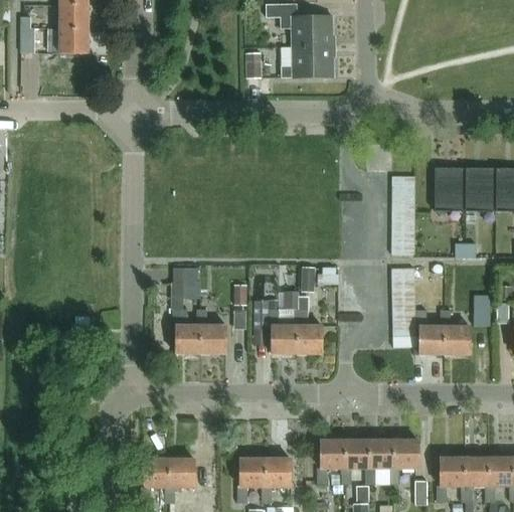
[(59,3),(59,28),(88,28),(88,3),(59,3)]
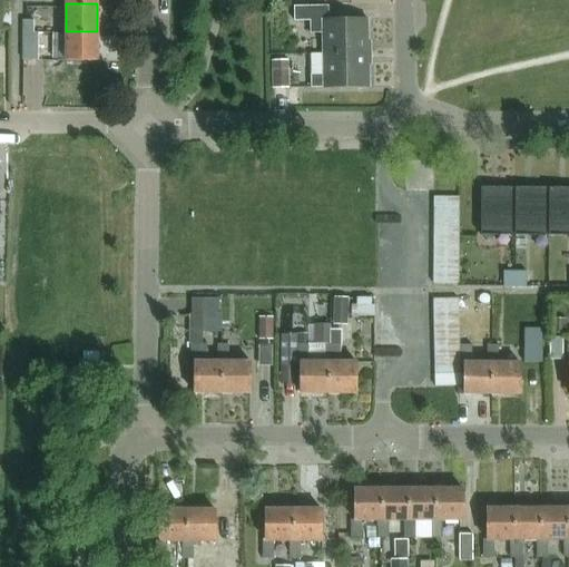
[(327,3),(294,3),(294,18),(310,18),(310,30),(322,30),(322,51),(368,50),(368,17),(329,17),(327,3)]
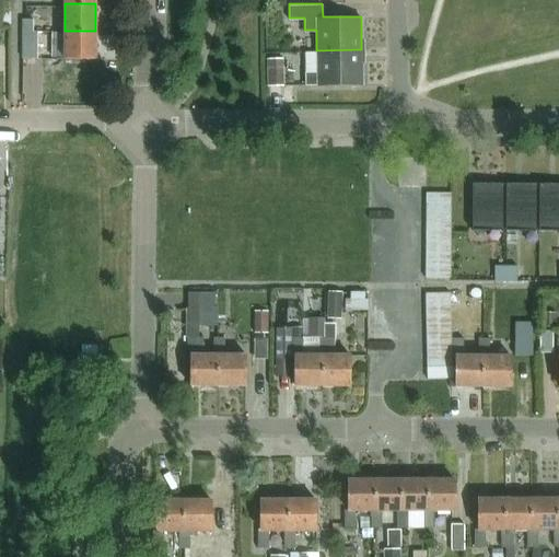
[(32,31),(32,18),(22,18),(22,31),(32,31)]
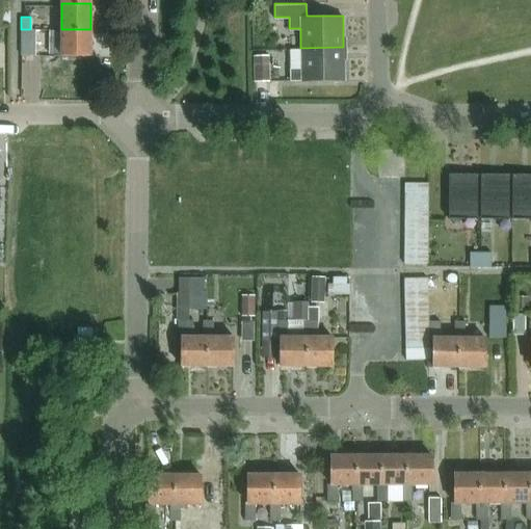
[(21,29),(21,54),(34,54),(34,29),(30,29),(21,29)]
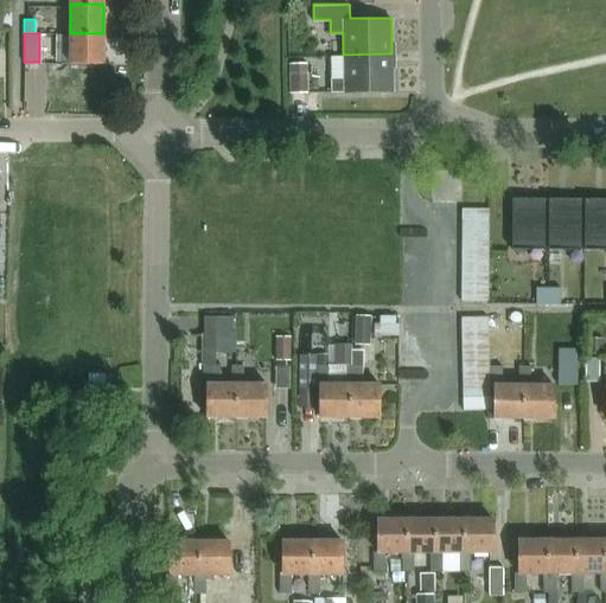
[(70,33),(69,62),(102,62),(103,33),(70,33)]
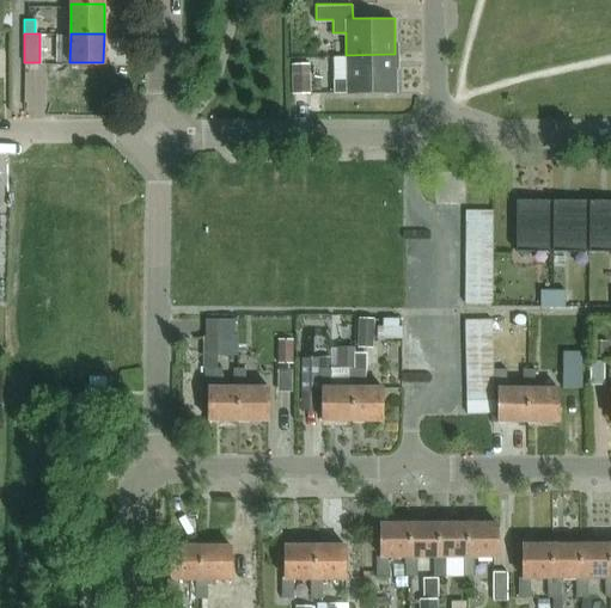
[(347,77),(334,77),(334,91),(396,90),(395,54),(346,55),(347,77)]
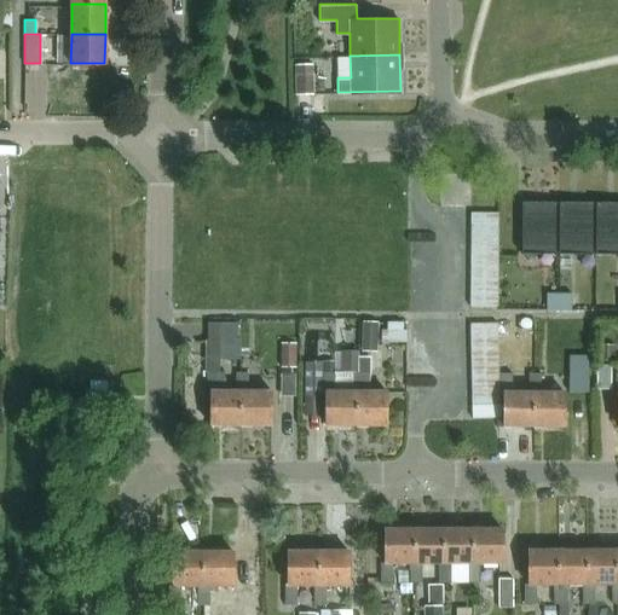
[(315,93),(313,62),(294,63),(295,93),(315,93)]
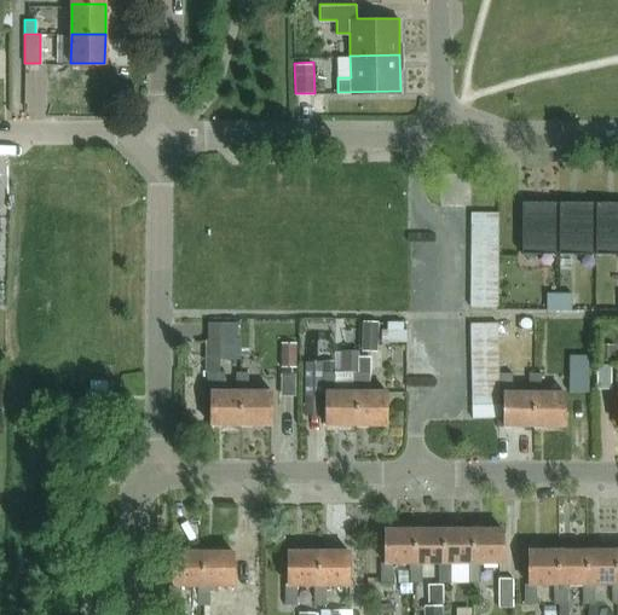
[(560,245),(560,197),(524,197),(524,245),(560,245)]
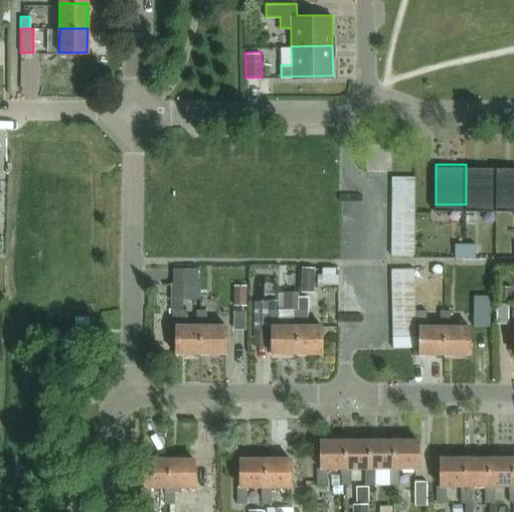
[(497,204),(497,164),(466,164),(466,204),(497,204)]
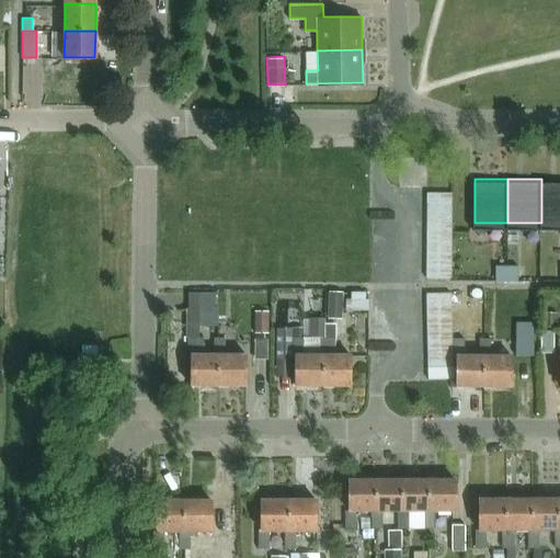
[(559,221),(559,179),(541,179),(541,223),(559,221)]
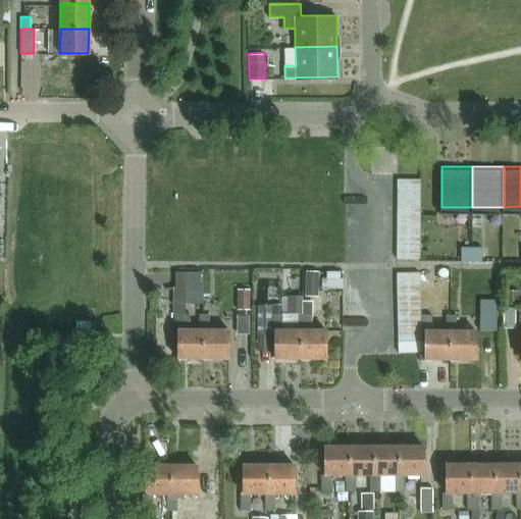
[(398,189),(420,189),(420,177),(398,177),(398,189)]
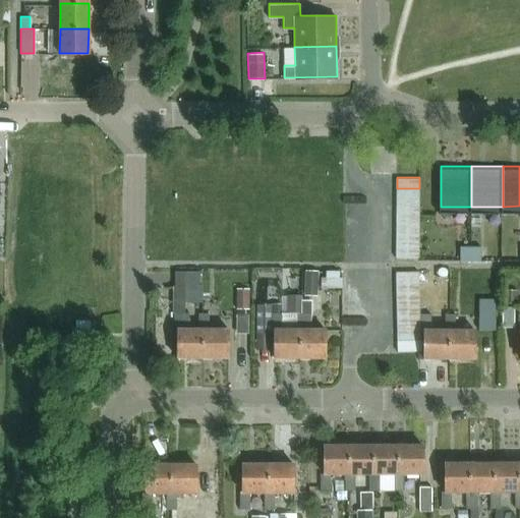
[(397,199),(419,199),(419,188),(397,188),(397,199)]
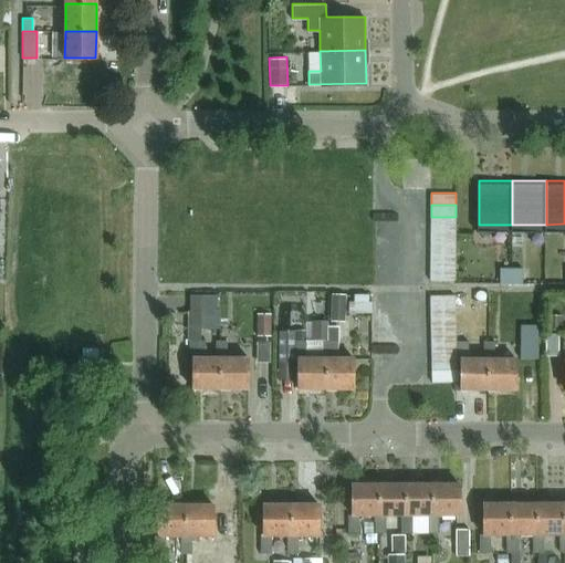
[(431,229),(456,229),(456,217),(431,217),(431,229)]
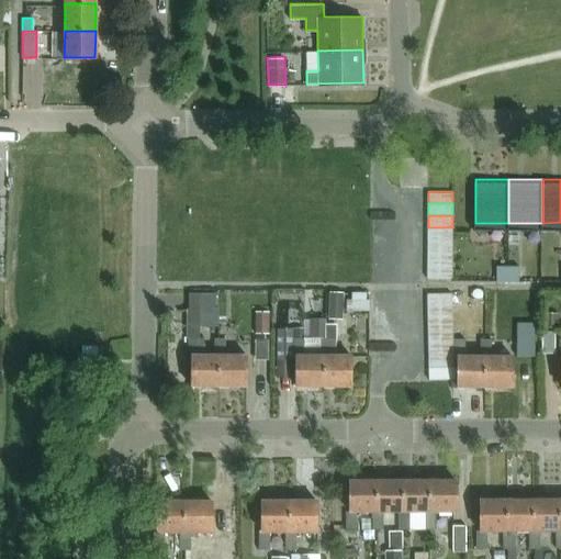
[(452,227),(428,227),(428,239),(452,239),(452,227)]
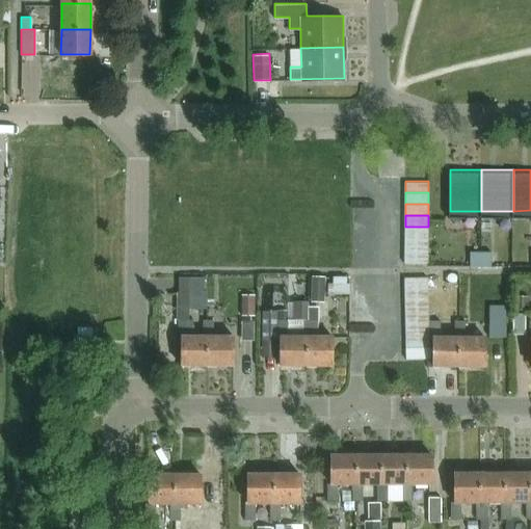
[(428,239),(428,227),(405,227),(405,239),(428,239)]
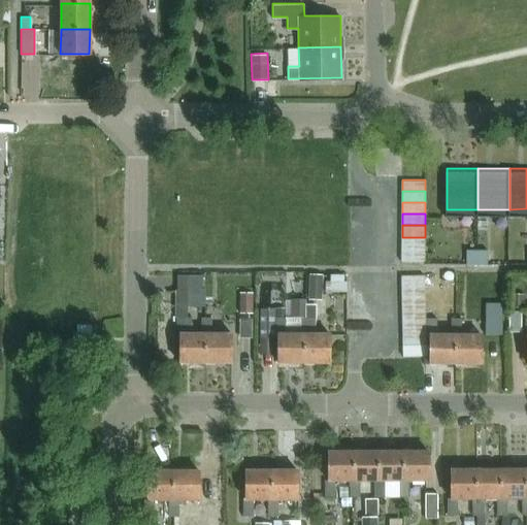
[(401,249),(425,249),(425,237),(402,237),(401,249)]
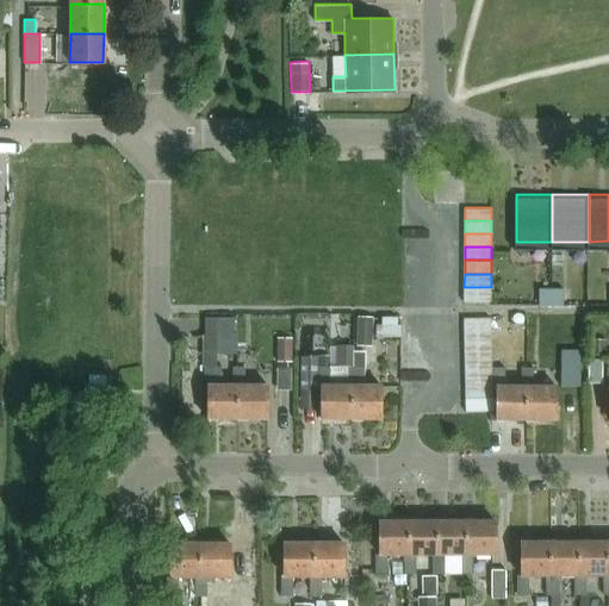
[(491,287),(464,287),(465,300),(491,300),(491,287)]
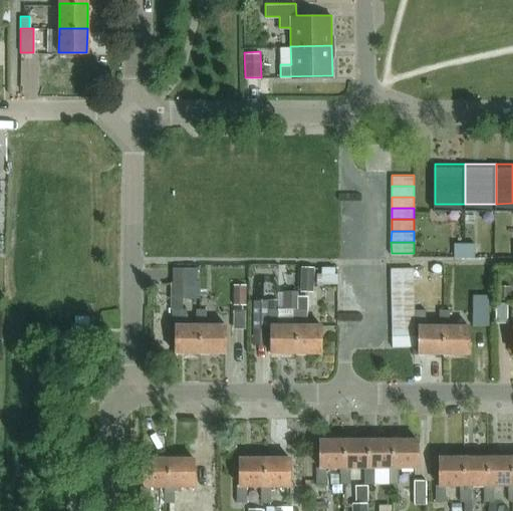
[(453,242),(453,256),(463,256),(464,242),(453,242)]
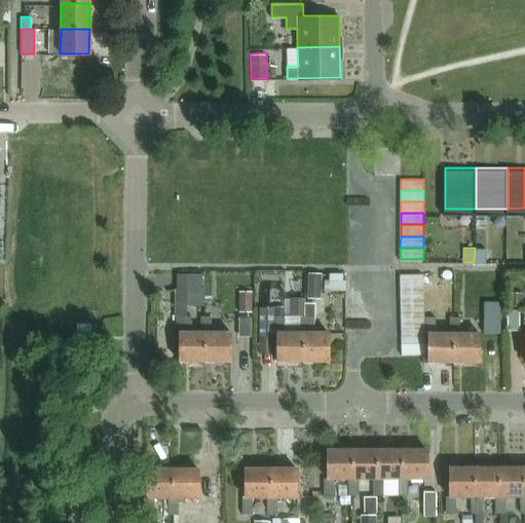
[(475,248),(474,262),(485,262),(485,248),(475,248)]
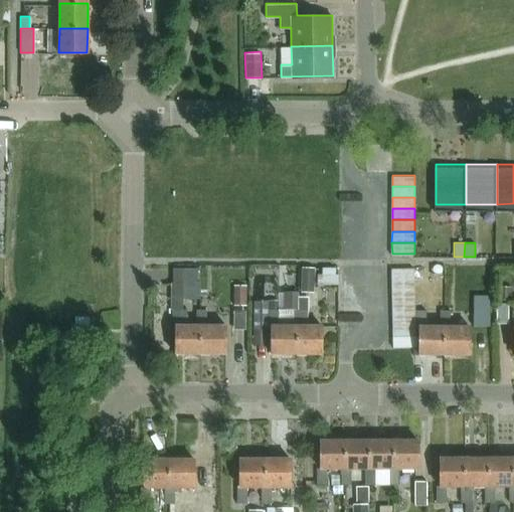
[(315,266),(301,266),(301,275),(314,275),(315,266)]
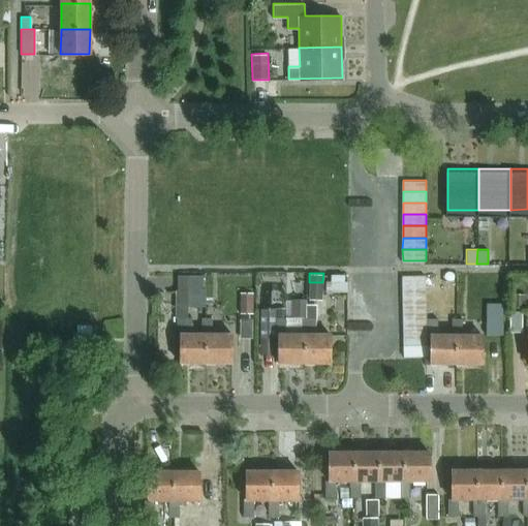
[(344,280),(344,273),(331,273),(331,279),(325,279),(325,289),(347,290),(347,280),(344,280)]
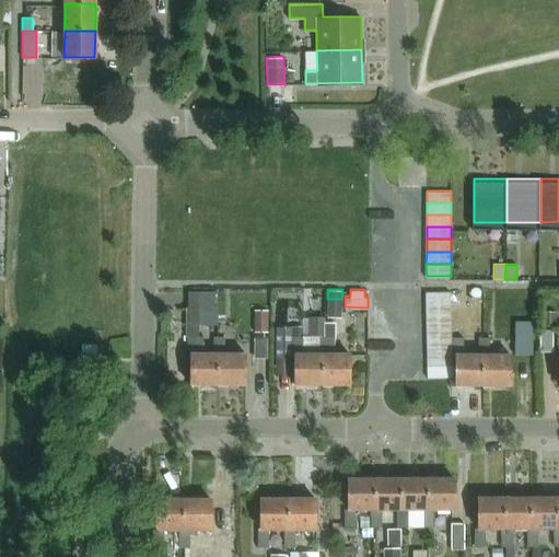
[(427,303),(451,302),(451,290),(427,291),(427,303)]
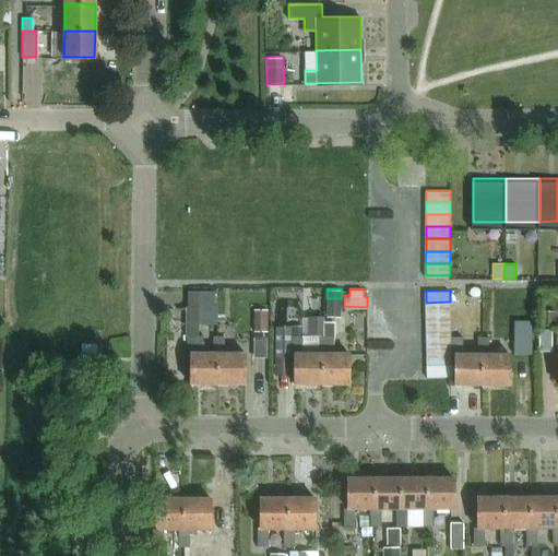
[(198,306),(213,306),(213,291),(187,291),(187,306),(188,306),(198,306)]
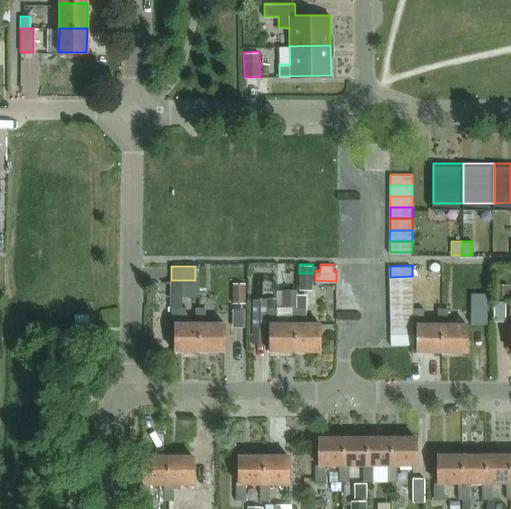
[(390,288),(412,287),(412,276),(390,277),(390,288)]
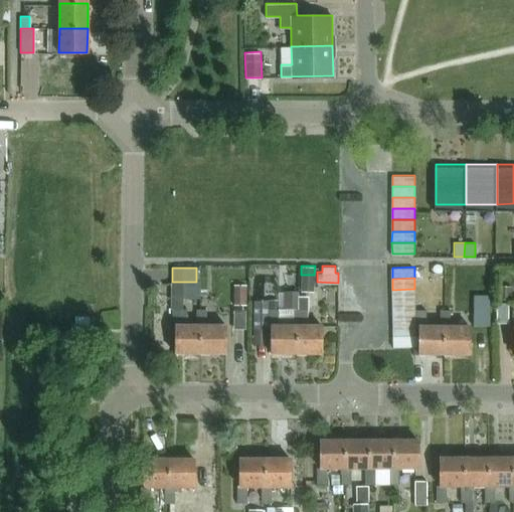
[(199,282),(196,282),(182,282),(182,298),(199,298),(199,282)]
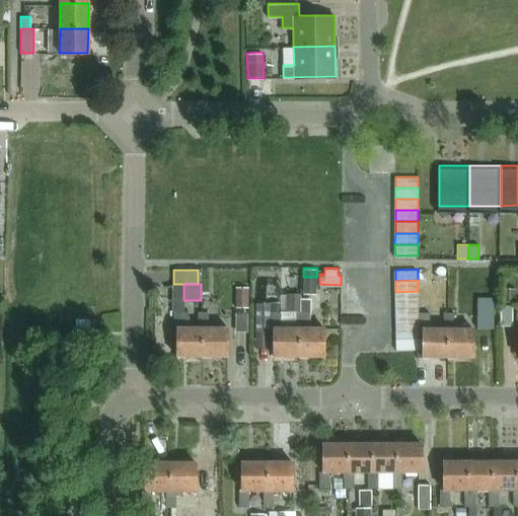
[(234,307),(247,307),(247,287),(234,287),(234,307)]
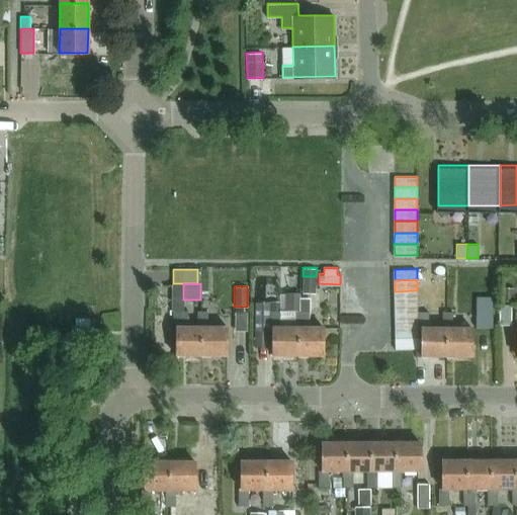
[(395,303),(418,302),(417,290),(395,291),(395,303)]
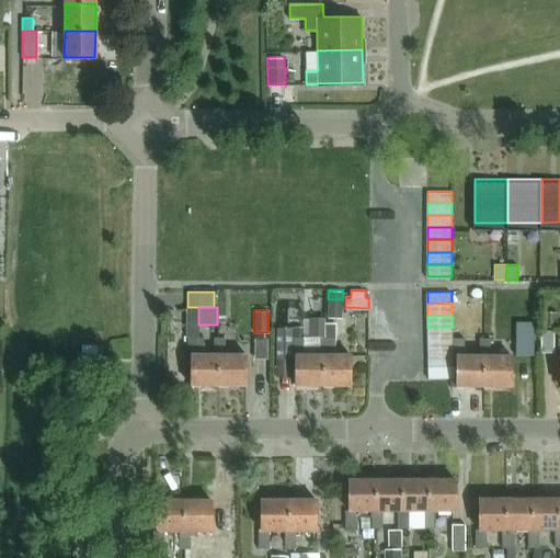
[(319,337),(324,337),(324,322),(324,317),(308,317),(308,337),(319,337)]
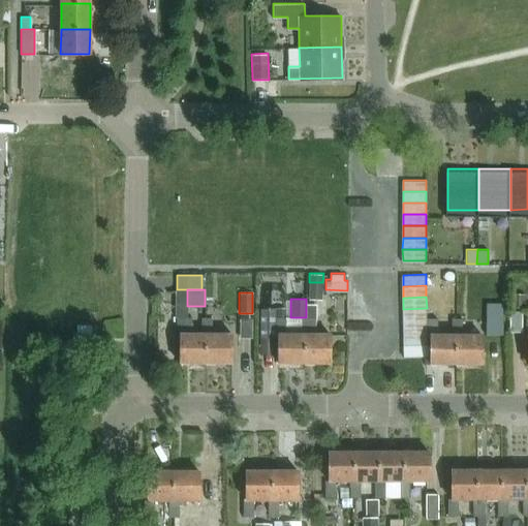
[(310,303),(311,317),(318,317),(320,316),(320,303),(310,303)]
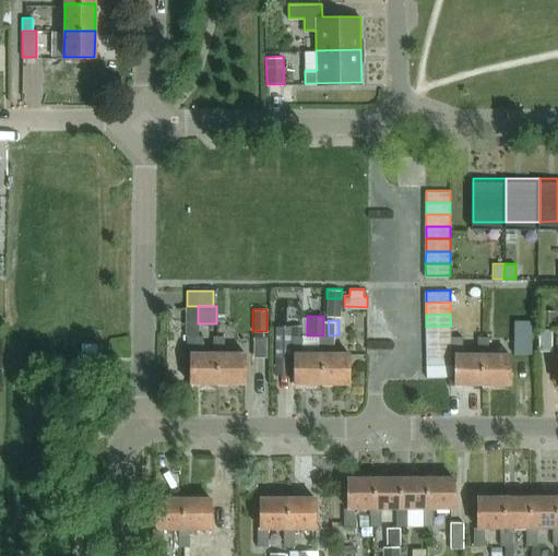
[(533,354),(533,321),(514,320),(513,353),(533,354)]
